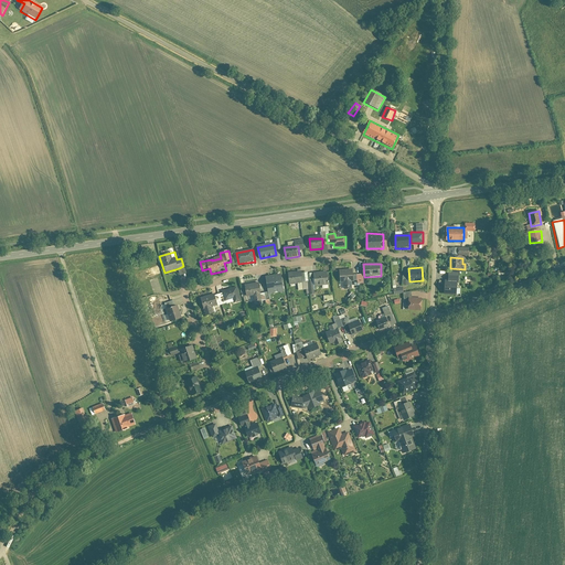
[(287,274),(289,286),(302,284),(300,272),(287,274)]
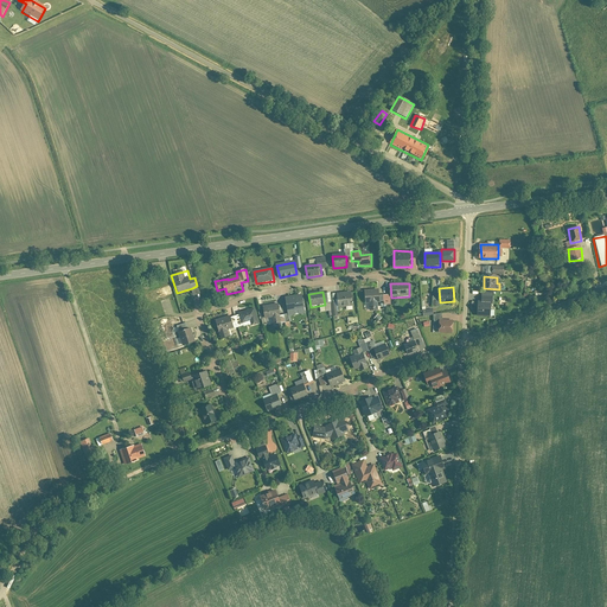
[(378,310),(377,304),(379,304),(378,293),(368,293),(369,305),(370,305),(371,311),(378,310)]
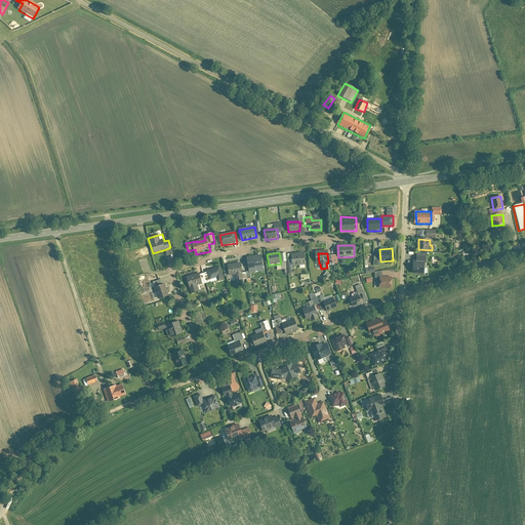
[(290,255),(291,269),(305,268),(305,255),(290,255)]
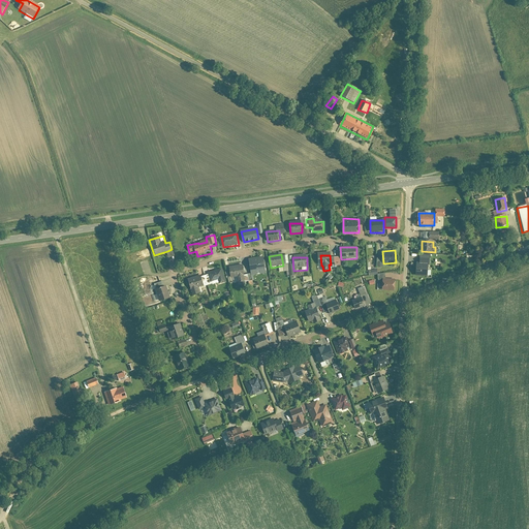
[(249,259),(251,273),(265,271),(262,258),(249,259)]
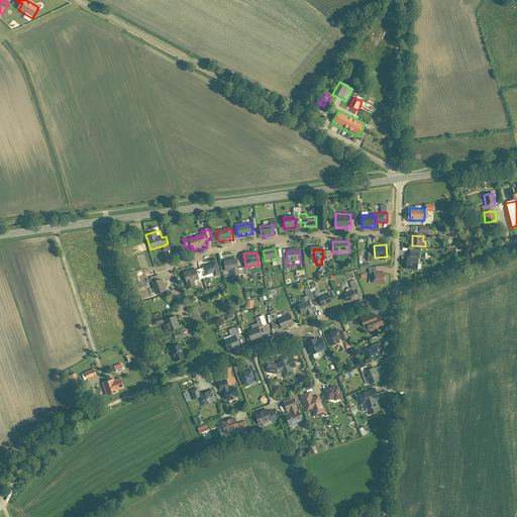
[(223,259),(225,272),(232,271),(232,277),(238,276),(237,271),(238,271),(237,257),(223,259)]
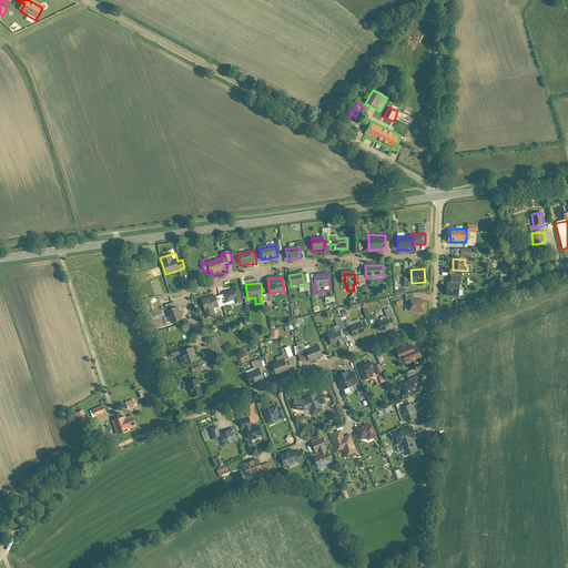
[(447,283),(447,294),(457,294),(457,283),(447,283)]
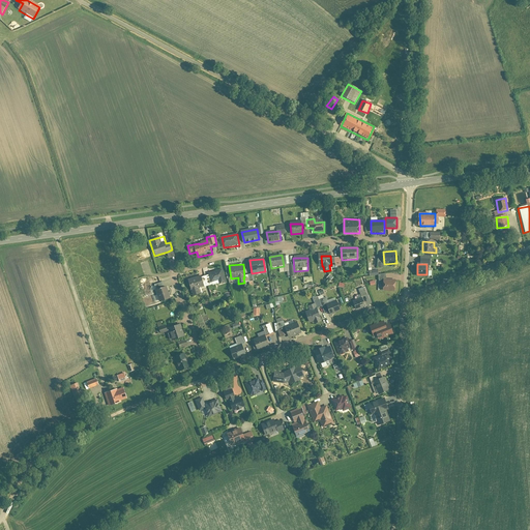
[(218,284),(218,281),(227,278),(223,266),(208,270),(209,275),(205,275),(206,286),(218,284)]
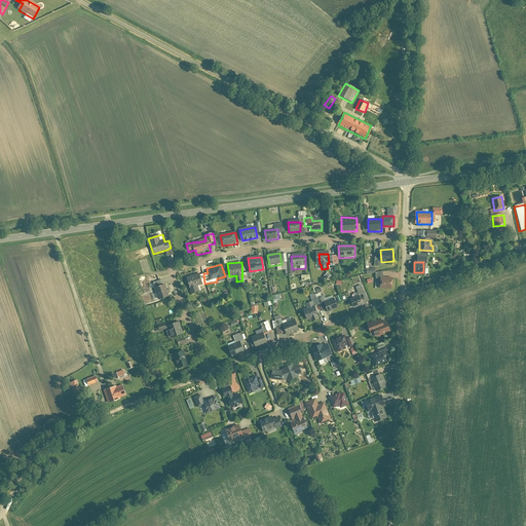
[(186,277),(190,289),(202,286),(199,273),(186,277)]
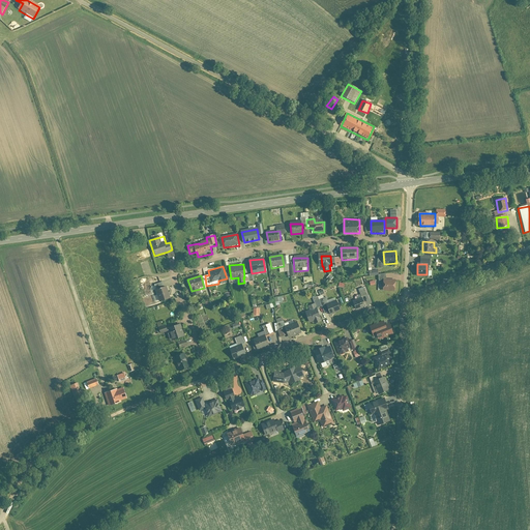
[(383,282),(384,292),(394,291),(394,282),(383,282)]
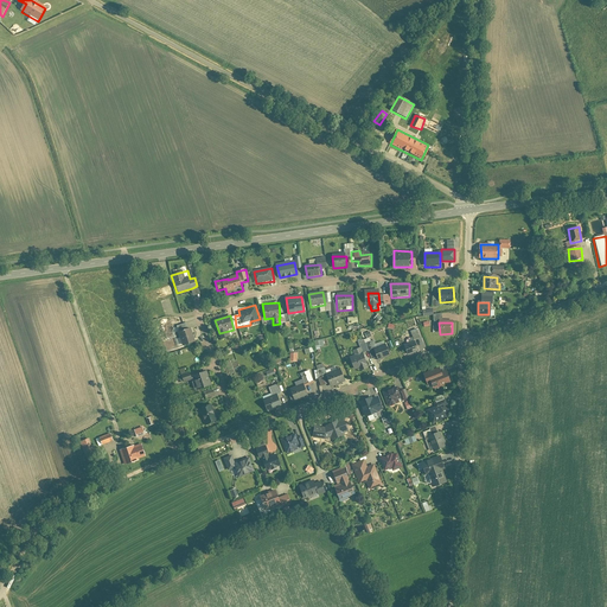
[(178,332),(183,346),(196,343),(191,327),(178,332)]
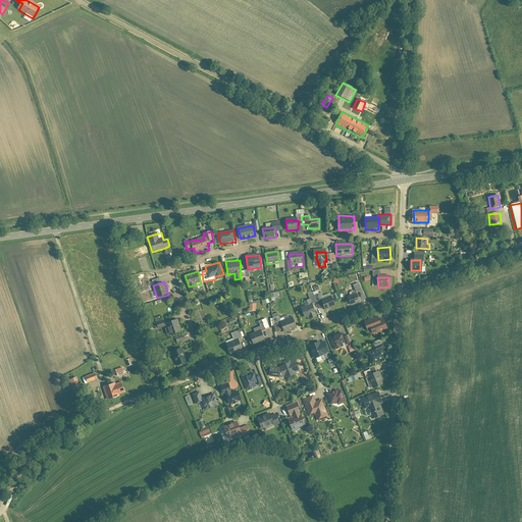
[(359,282),(353,284),(355,292),(361,290),(359,282)]
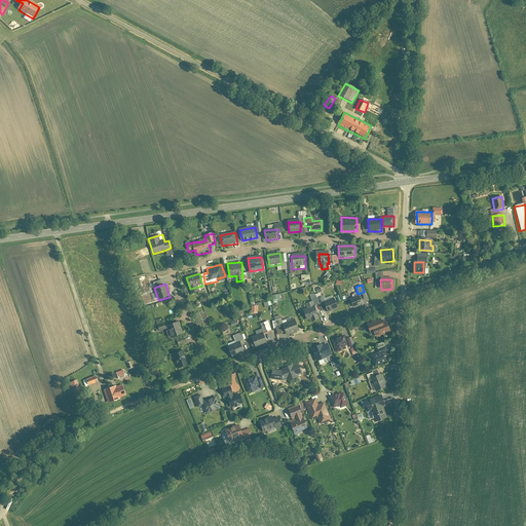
[(315,295),(310,297),(314,305),(320,303),(315,295)]
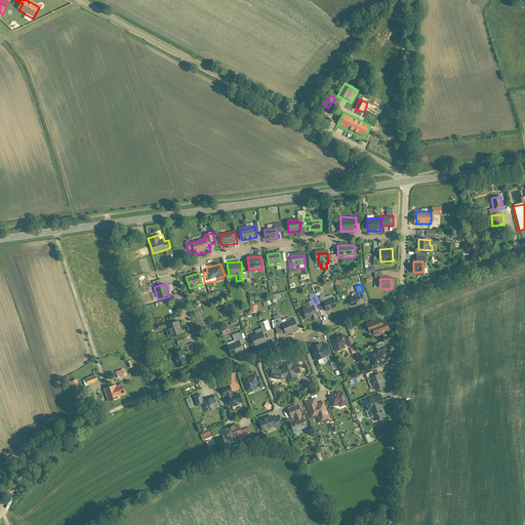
[(349,299),(351,306),(361,301),(359,296),(349,299)]
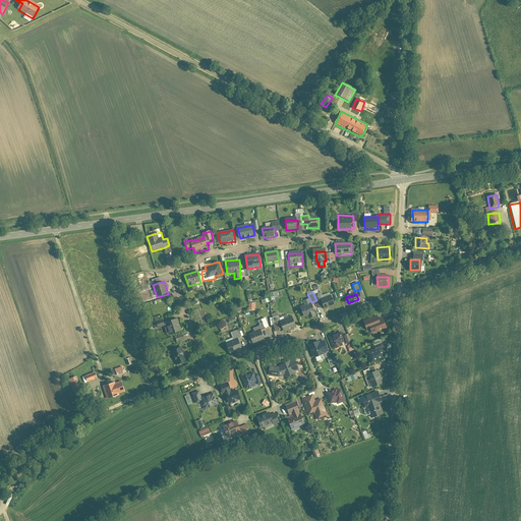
[(321,300),(324,308),(335,304),(333,296),(321,300)]
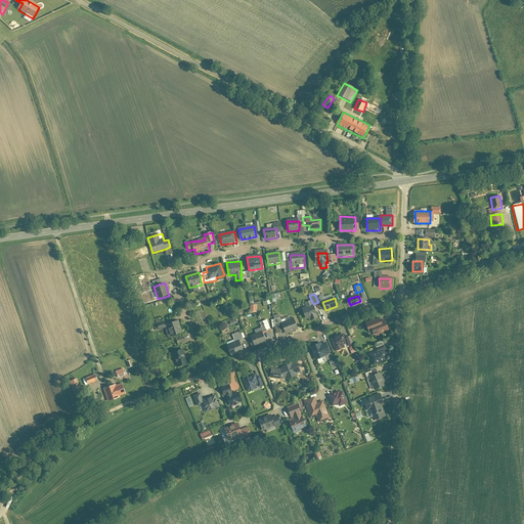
[(315,306),(311,307),(309,302),(305,303),(307,309),(303,310),(306,318),(318,314),(315,306)]
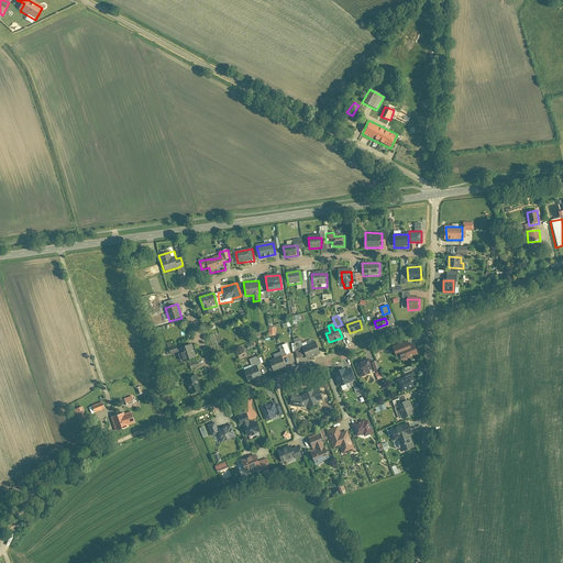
[(296,351),(298,359),(305,355),(302,351),(302,350),(306,356),(319,351),(315,341),(302,346),(299,338),(294,341),(297,351),(296,351)]
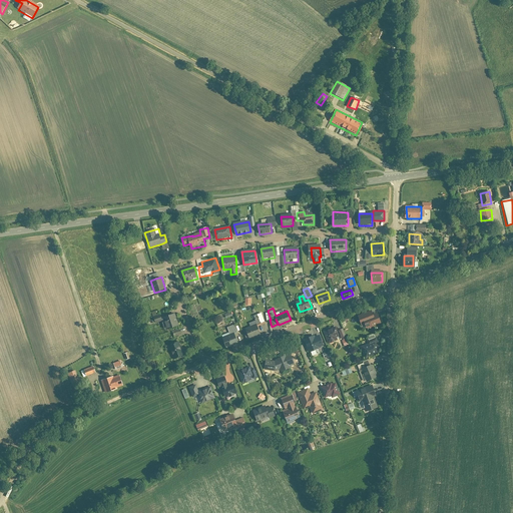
[(358,317),(361,325),(365,324),(368,330),(382,325),(379,317),(374,319),(372,312),(358,317)]
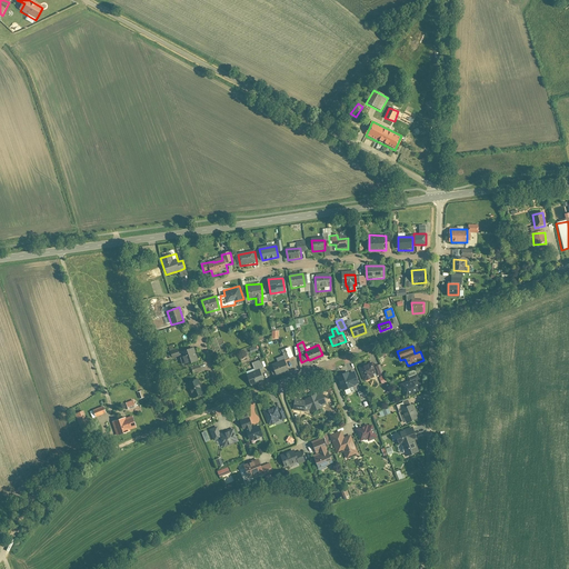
[(180,352),(186,368),(200,362),(195,347),(180,352)]
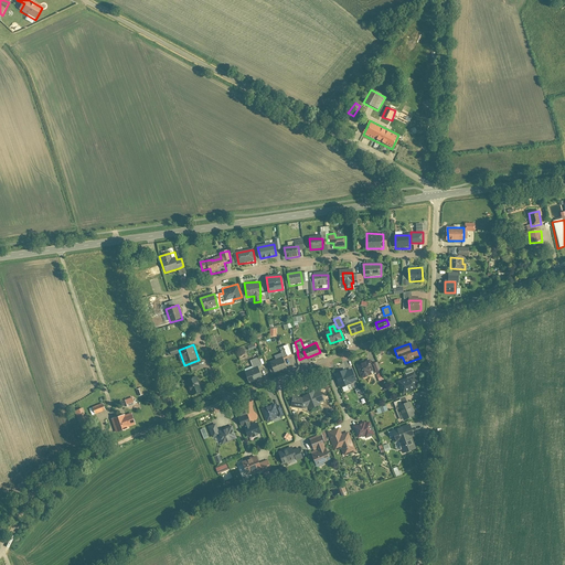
[(251,360),(253,368),(262,365),(259,358),(251,360)]
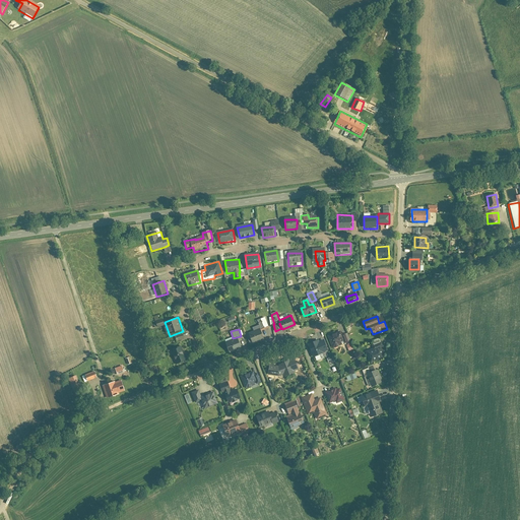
[(249,333),(253,341),(264,337),(261,329),(249,333)]
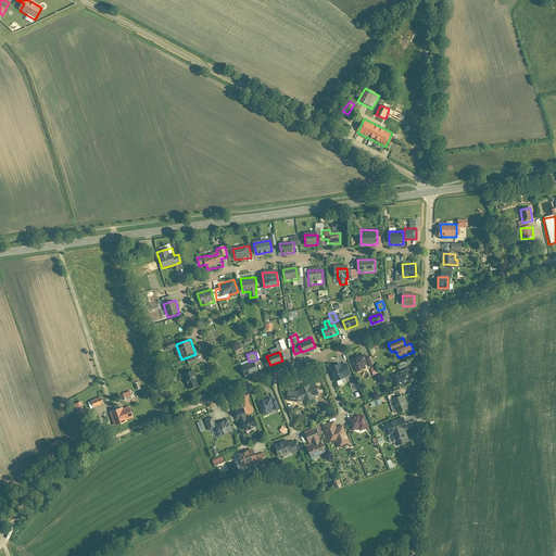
[(353,364),(357,374),(369,368),(364,358),(353,364)]
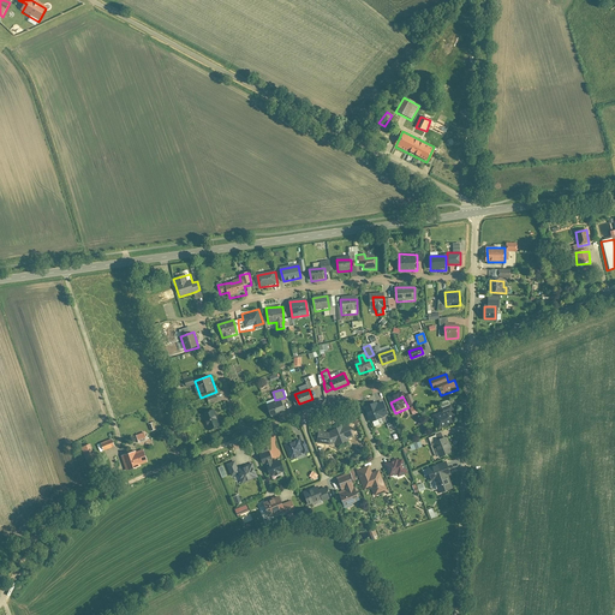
[(364,406),(369,417),(383,411),(378,400),(364,406)]
